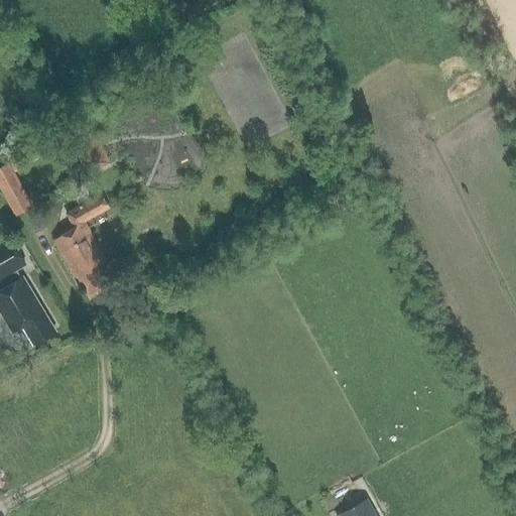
[(79,140),(97,170),(112,160),(94,131),(79,140)]
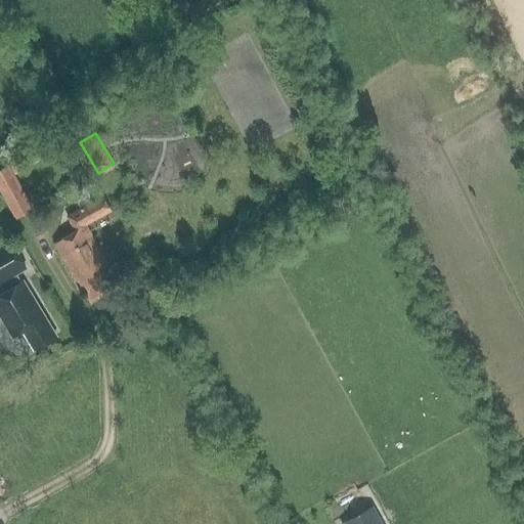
[(25,158),(0,170),(0,190),(15,219),(32,210),(12,176),(30,167),(25,158)]
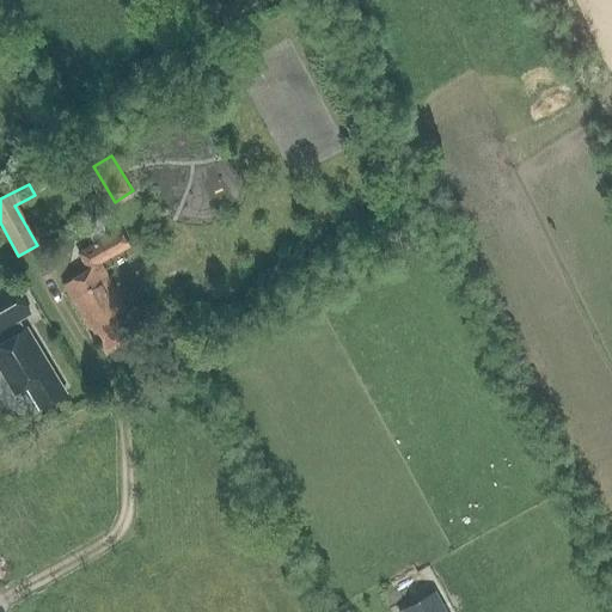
[(129,248),(120,230),(77,252),(86,271),(101,263),(129,248)]
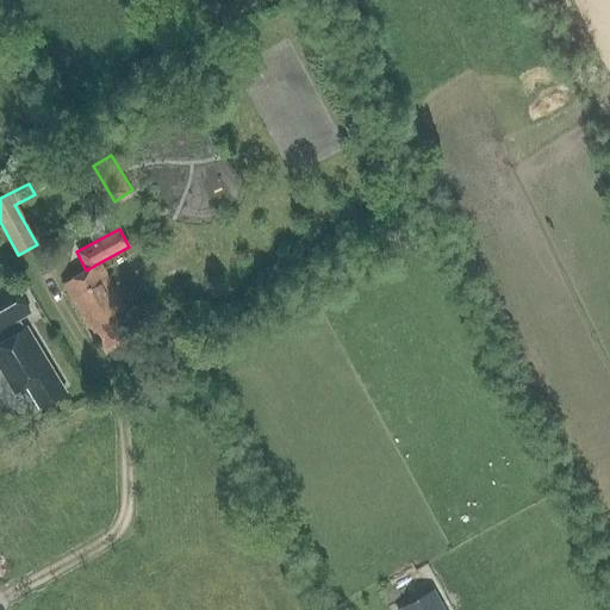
[(137,336),(123,310),(125,309),(100,262),(63,285),(88,330),(92,328),(106,354),(137,336)]
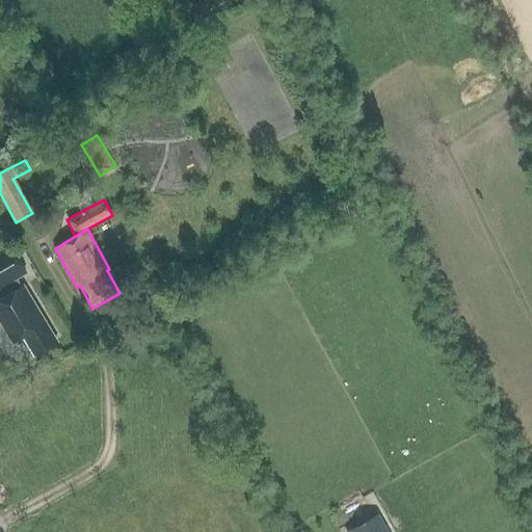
[(56,343),(52,336),(23,287),(20,288),(15,280),(26,272),(10,245),(0,250),(0,287),(3,286),(8,295),(0,299),(0,320),(12,342),(23,336),(34,355),(56,343)]
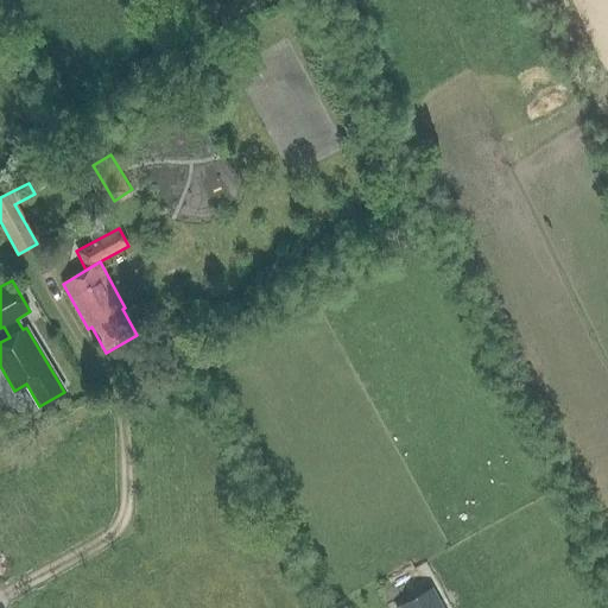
[(441,607),(431,589),(404,605),(405,607),(441,607)]
